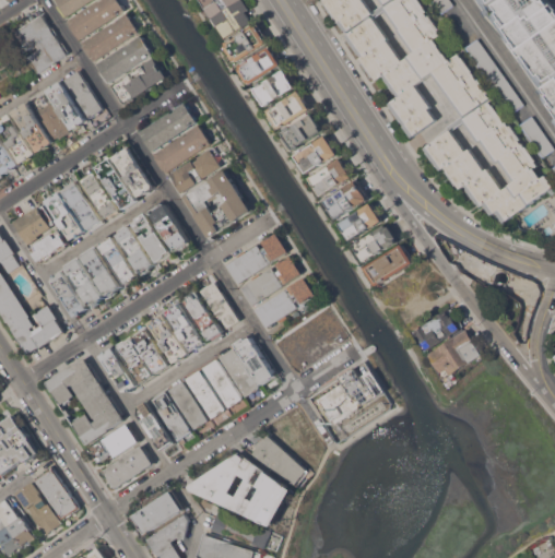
[(91,0),(65,18),(54,1),(55,0),(91,0)]
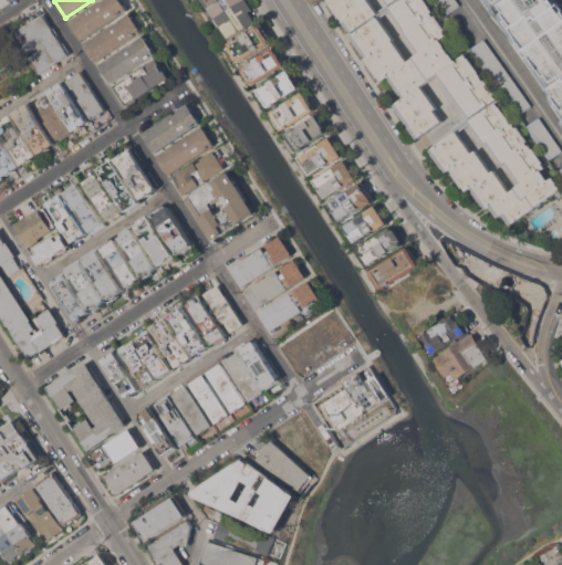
[(79,41),(68,23),(69,23),(68,21),(99,1),(99,2),(102,0),(117,0),(125,11),(79,41)]
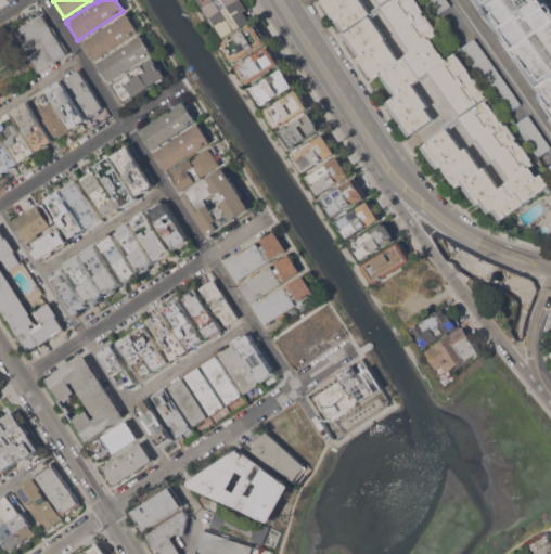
[(239,0),(207,21),(206,20),(208,18),(207,16),(205,17),(197,7),(199,4),(195,0),(239,0)]
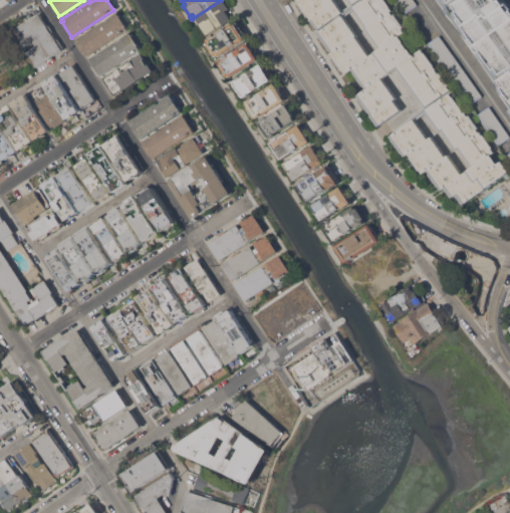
[(221,0),(226,9),(222,11),(229,21),(206,36),(198,25),(195,24),(192,19),(221,0)]
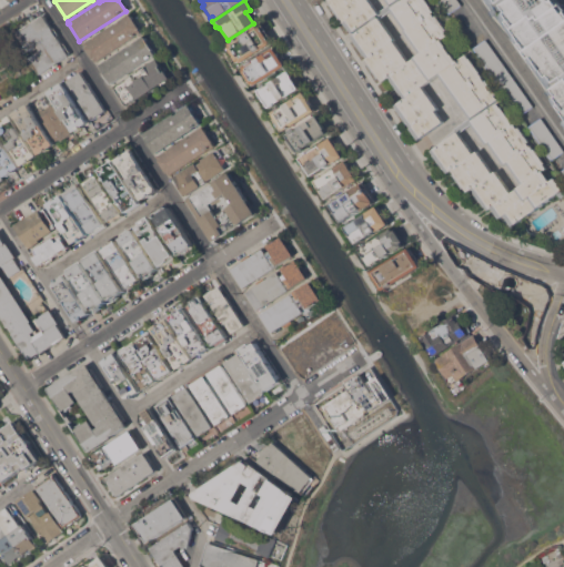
[(501,215),(496,219),(489,209),(485,211),(482,206),(481,208),(471,193),(472,192),(470,189),(464,192),(461,189),(460,190),(450,175),(452,174),(449,170),(444,173),(441,170),(427,151),(452,133),(450,130),(466,118),(436,74),(419,87),(434,109),(432,111),(440,122),(414,140),(406,129),(408,128),(404,124),(394,110),(392,105),(401,99),(386,78),(380,82),(376,78),(374,79),(364,66),(366,64),(363,59),(364,59),(362,56),(361,56),(351,41),(348,37),(373,19),(372,17),(349,33),(345,29),(345,30),(340,22),(341,21),(339,18),(336,19),(325,4),(328,3),(324,0),(393,0),(388,4),(390,7),(399,0),(422,0),(427,8),(430,12),(429,13),(431,17),(433,16),(443,30),(442,31),(444,36),(439,39),(443,47),(449,54),(449,53),(454,61),(463,54),(465,59),(466,59),(476,73),(475,73),(481,81),(482,80),(493,94),(491,95),(494,100),(486,105),(469,119),(470,120),(494,103),(496,108),(497,107),(507,122),(510,125),(511,124),(513,128),(515,127),(525,142),(524,143),(526,147),(527,145),(530,150),(531,149),(542,163),(541,164),(543,169),(541,171),(547,181),(553,178),(561,190),(560,191),(562,195),(557,199),(554,195),(509,228),(501,215)]
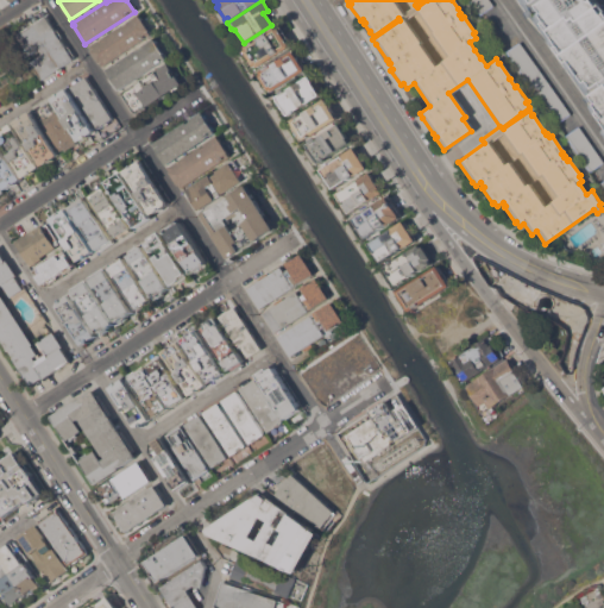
[(464,0),(485,0),(490,6),(477,17),(464,0)]
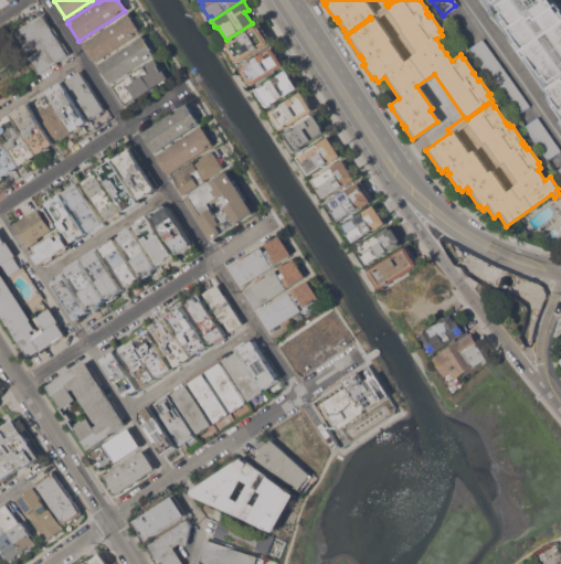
[(479,0),(560,123),(560,23),(546,0),(479,0)]
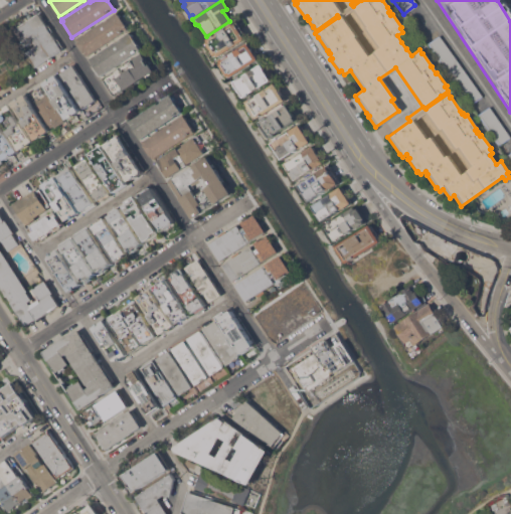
[(84,56),(83,53),(82,54),(75,43),(76,43),(74,39),(102,22),(103,23),(106,21),(106,20),(116,13),(118,16),(118,15),(125,26),(127,30),(84,56)]
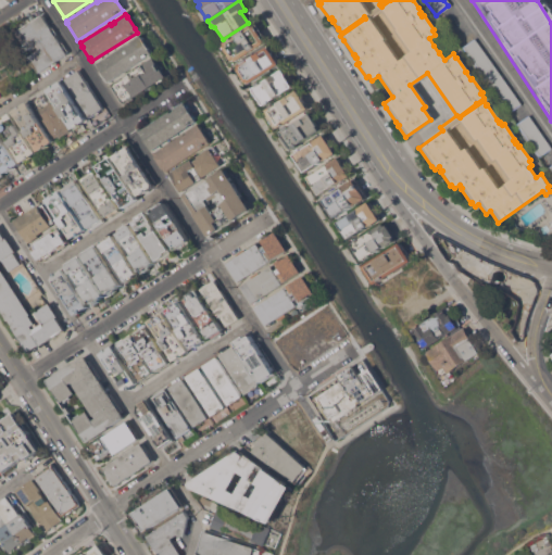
[(38,15),(64,54),(52,62),(54,64),(47,68),(46,66),(36,73),(25,58),(36,51),(32,46),(24,51),(12,33),(38,15)]
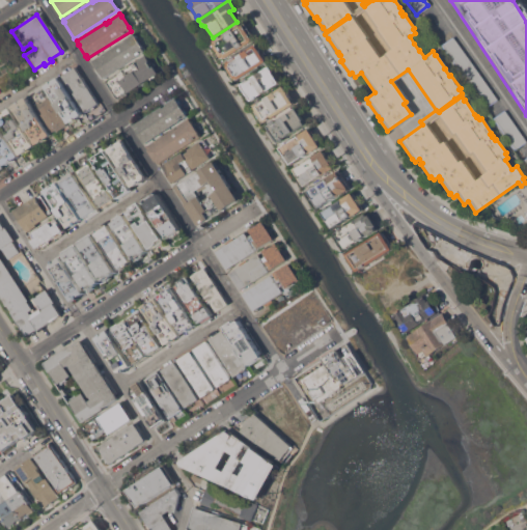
[(224,59),(223,57),(221,59),(212,45),(215,44),(213,40),(225,33),(226,33),(231,30),(231,29),(243,22),(252,38),(251,39),(252,42),(224,59)]
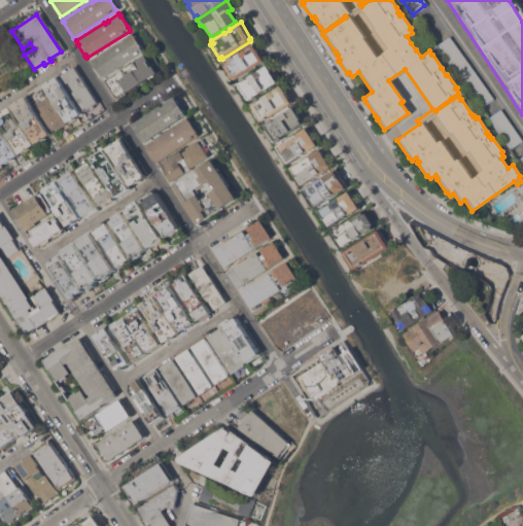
[(102,78),(101,77),(100,78),(90,63),(91,62),(91,61),(117,42),(118,44),(121,42),(120,40),(131,34),(132,36),(133,35),(140,46),(139,47),(142,51),(102,78)]
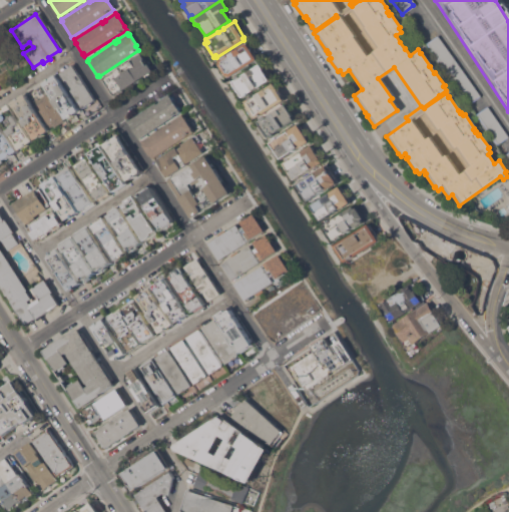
[(423,44),(434,35),(477,96),(465,104),(423,44)]
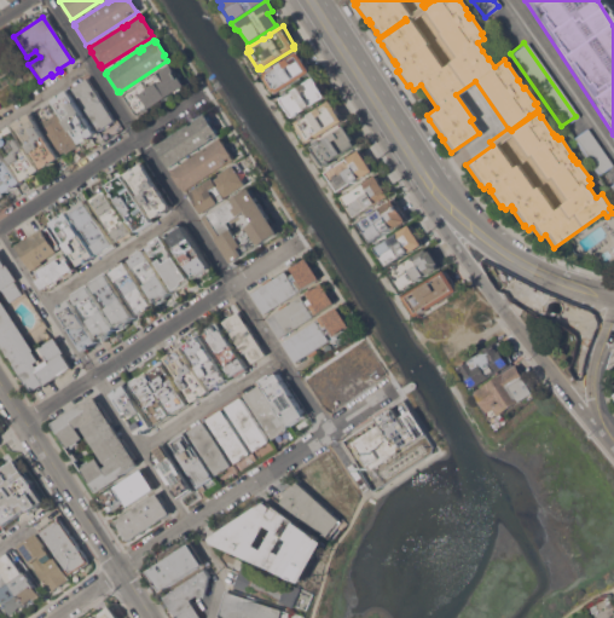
[(276,93),(274,92),(272,94),(261,79),(265,76),(264,73),(297,52),(310,71),(276,93)]
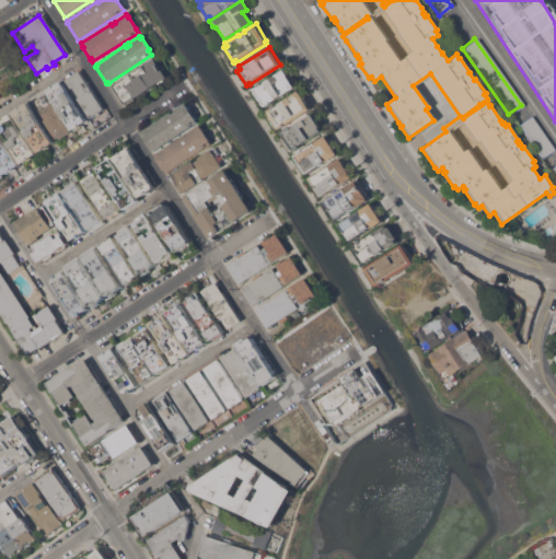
[(165,78),(164,79),(165,80),(125,106),(112,86),(141,67),(141,66),(152,59),(159,69),(160,69),(165,78)]
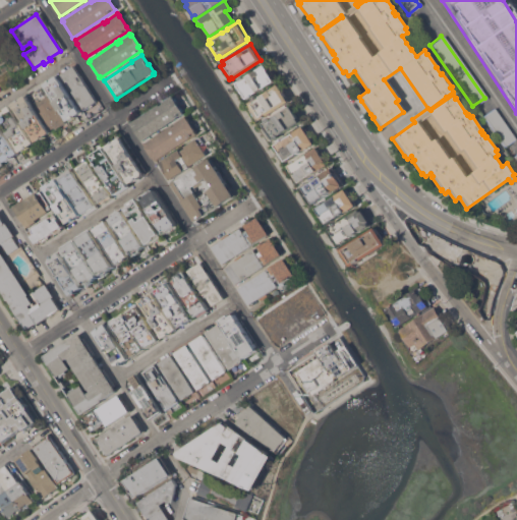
[(246,100),(245,98),(242,99),(235,87),(237,85),(236,83),(264,65),(268,70),(267,71),(274,81),(246,100)]
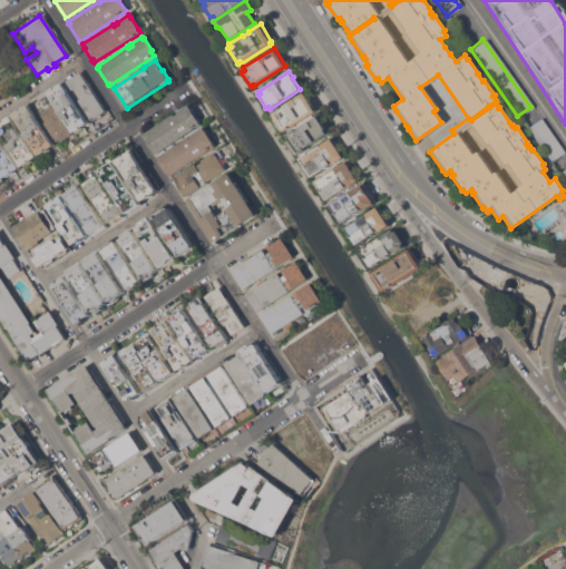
[(103,111),(97,115),(98,117),(94,120),(93,118),(88,120),(64,81),(78,72),(103,111)]
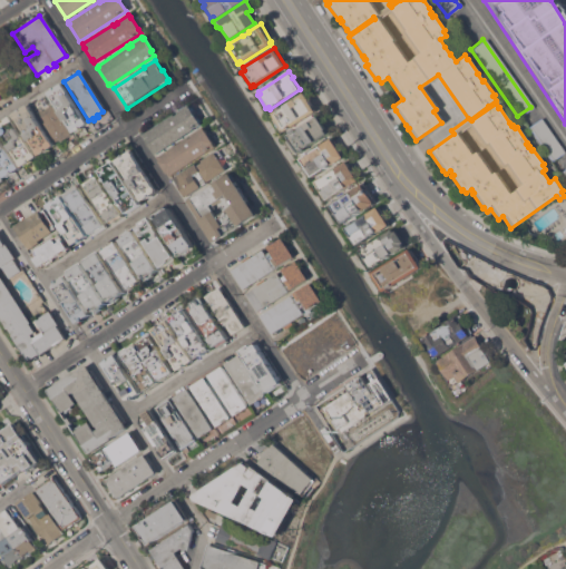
[(87,124),(71,134),(46,92),(60,84),(87,124)]
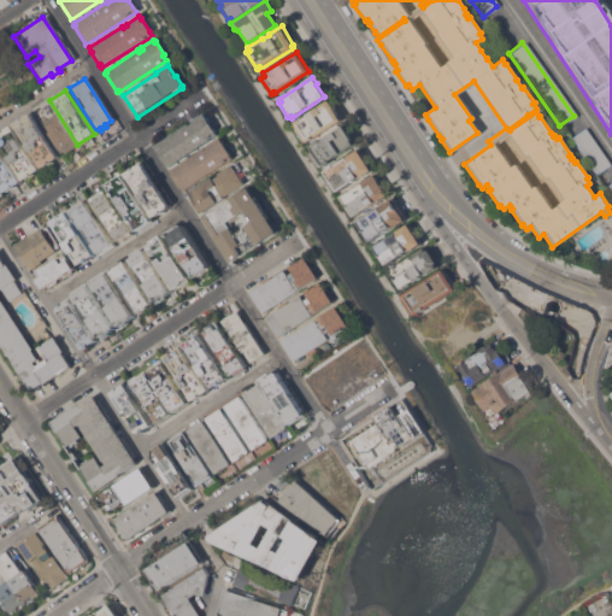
[(307,142),(305,139),(302,140),(294,127),(295,125),(294,123),(328,100),(334,109),(333,109),(341,121),(307,142)]
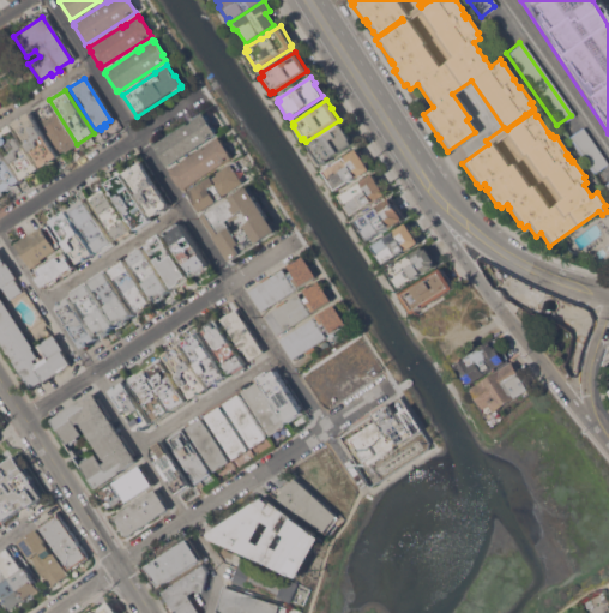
[(74,145),(64,154),(61,151),(59,154),(31,113),(43,104),(50,115),(54,113),(74,145)]
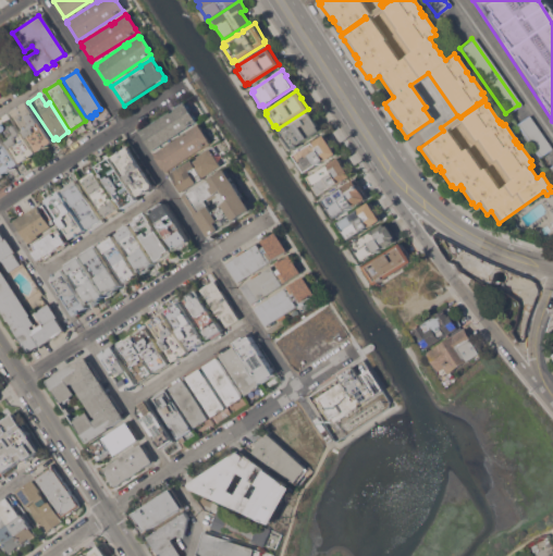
[(25,102),(28,107),(28,108),(48,138),(48,137),(51,143),(36,152),(33,148),(34,147),(13,116),(13,118),(10,112),(25,102)]
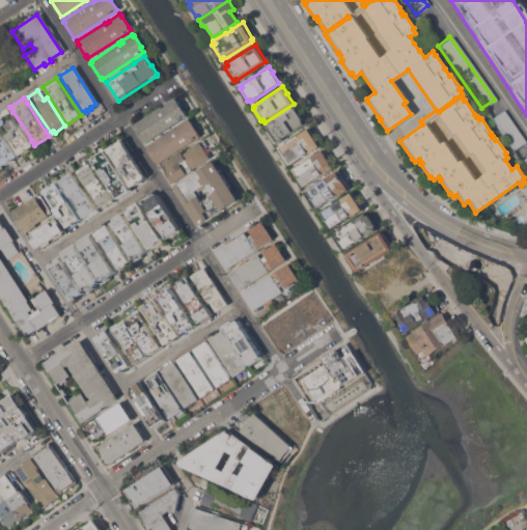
[(160,107),(161,109),(164,107),(163,105),(173,98),(186,116),(143,144),(131,126),(160,107)]
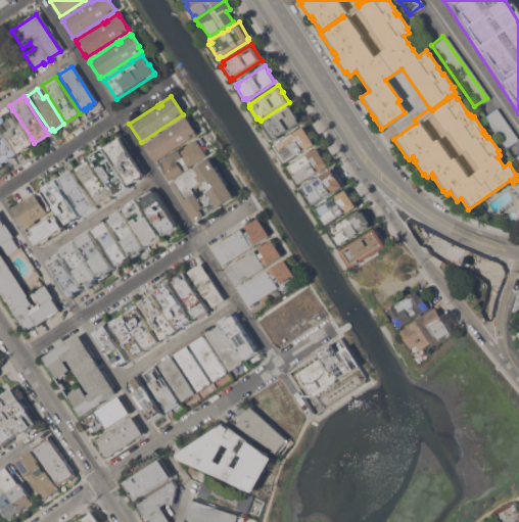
[(32,144),(18,153),(0,125),(0,111),(8,106),(32,144)]
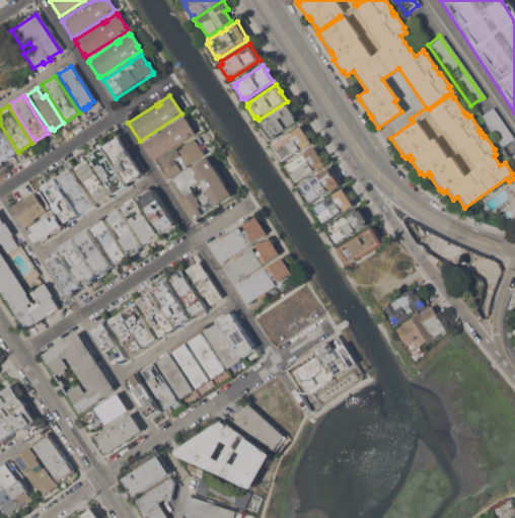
[(272,139),(269,141),(260,128),(263,126),(262,124),(266,121),(265,121),(270,118),(289,105),(299,121),(297,122),(298,123),(272,139)]
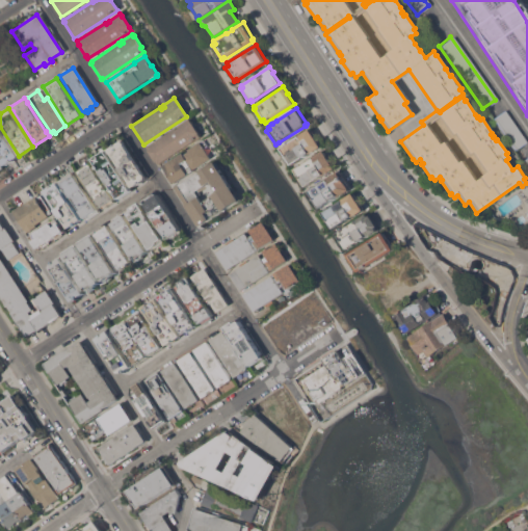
[(491,118),(502,110),(525,142),(512,151),(491,118)]
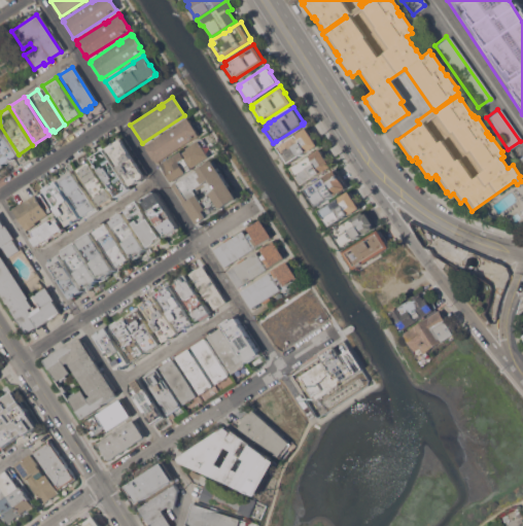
[(155,164),(153,160),(151,161),(144,149),(145,148),(144,146),(172,128),(173,129),(177,127),(176,125),(186,118),(188,121),(196,132),(196,133),(198,136),(155,164)]
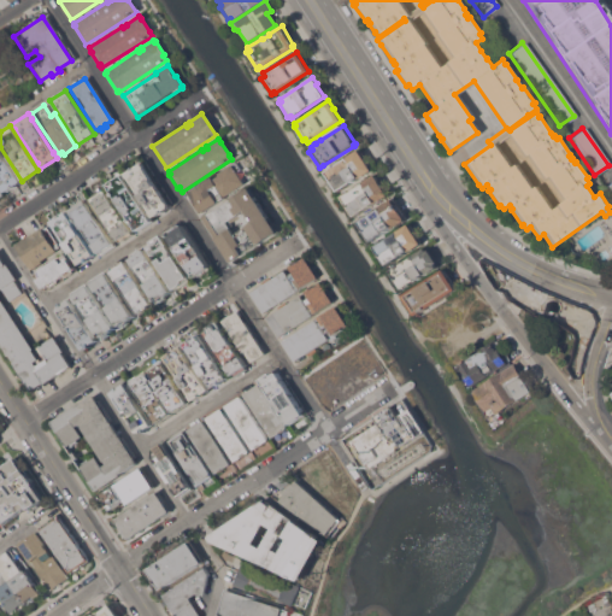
[(359,179),(358,177),(337,192),(324,172),(357,150),(371,171),(359,179)]
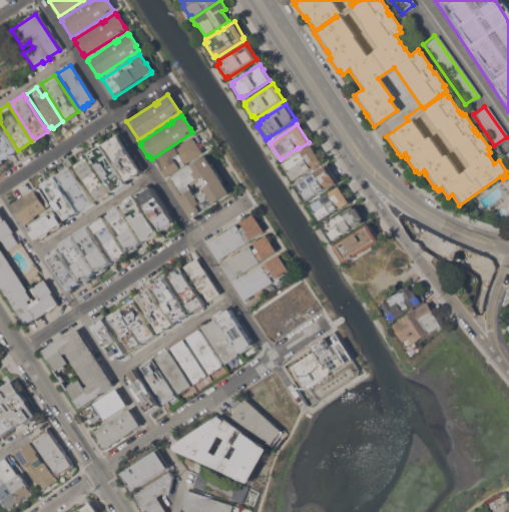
[(0,126),(13,147),(14,147),(16,151),(2,160),(0,156),(0,126)]
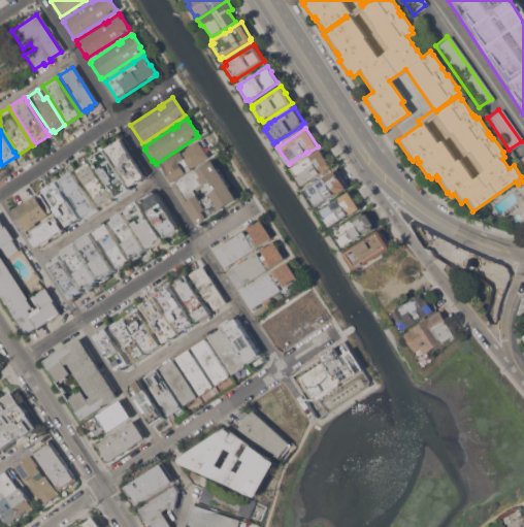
[(120,139),(123,144),(140,173),(141,173),(143,175),(142,178),(129,187),(127,183),(127,182),(108,153),(107,154),(105,149),(120,139)]
